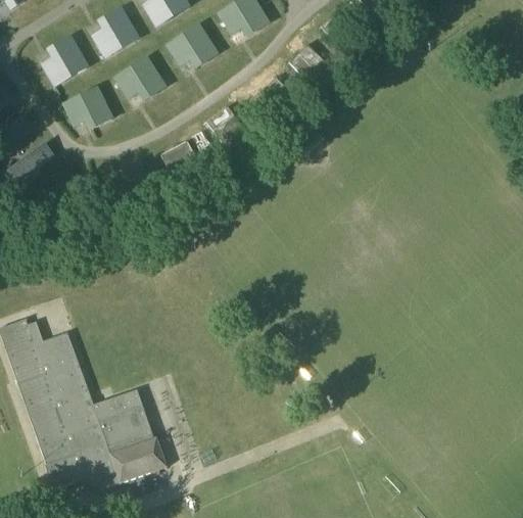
[(148,0),(143,3),(156,24),(188,4),(185,0),(148,0)]
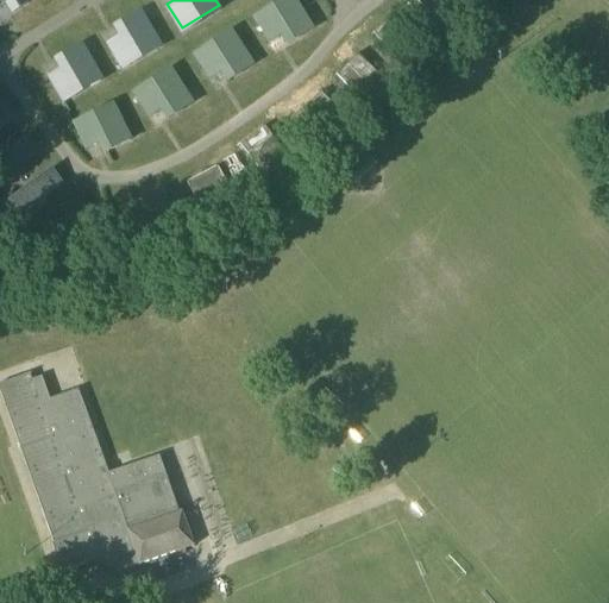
[(275,0),(255,13),(270,37),(282,30),(288,39),(313,25),(297,0),(275,0)]
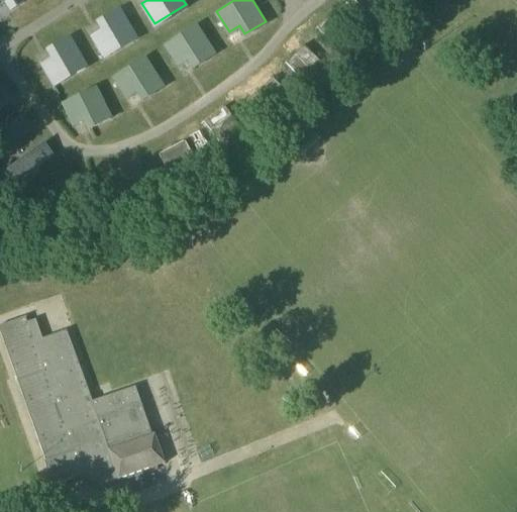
[(357,0),(374,17),(392,0),(357,0)]
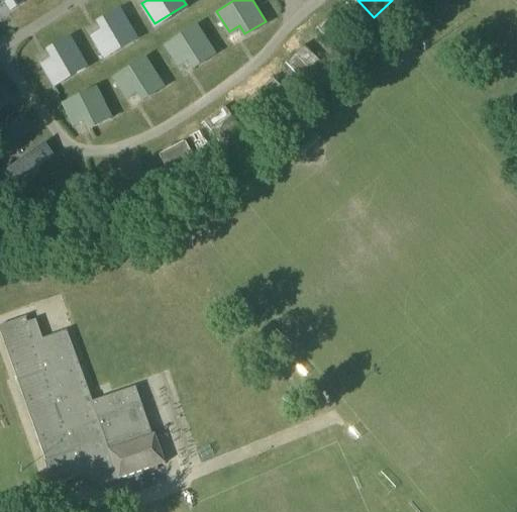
[(103,27),(92,33),(104,55),(136,36),(119,6),(98,19),(103,27)]
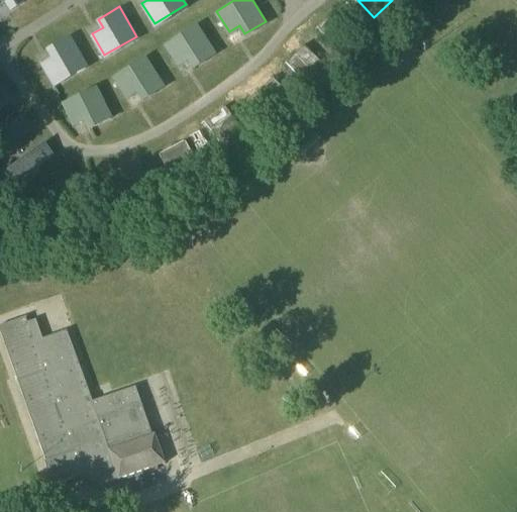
[(189,57),(194,65),(214,52),(196,22),(166,42),(179,63),(189,57)]
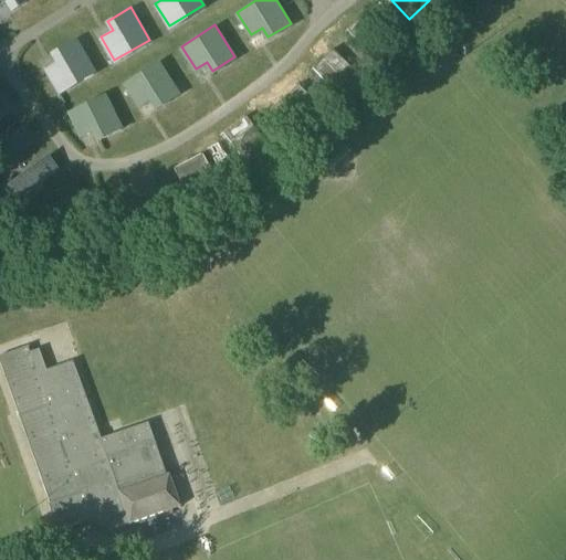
[(58,61),(46,67),(60,91),(94,71),(75,38),(52,51),(58,61)]
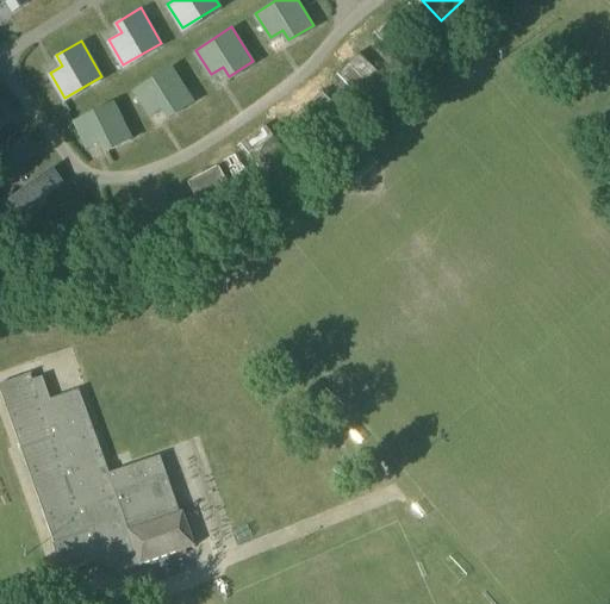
[(359,49),(336,70),(358,92),(379,70),(359,49)]
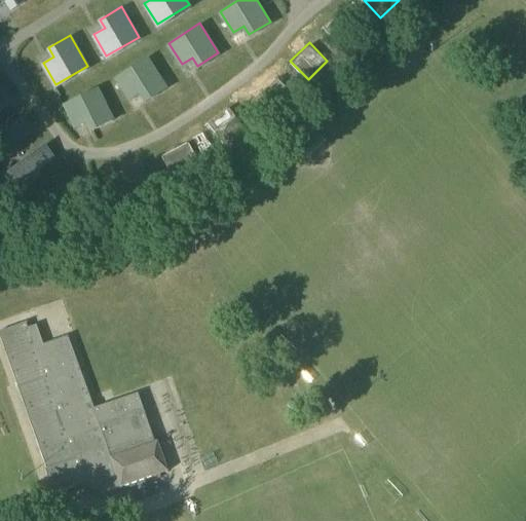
[(116,76),(129,97),(140,90),(145,99),(165,85),(147,56),(116,76)]
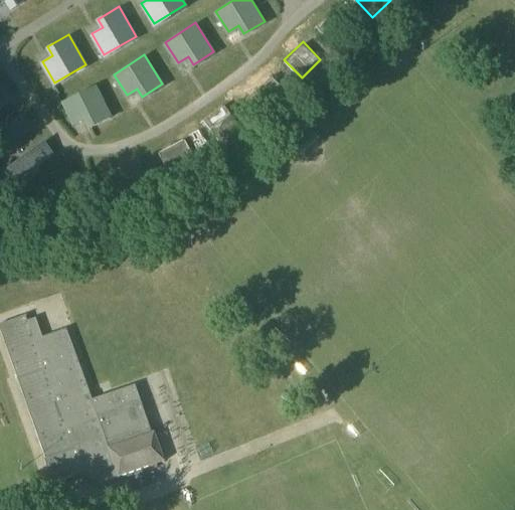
[(271,74),(243,101),(261,119),(288,93),(271,74)]
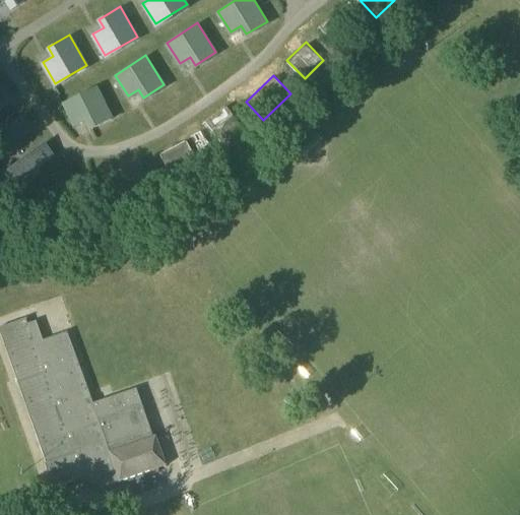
[(0,105),(12,97),(3,84),(0,85),(0,115),(1,115),(0,113),(0,105)]
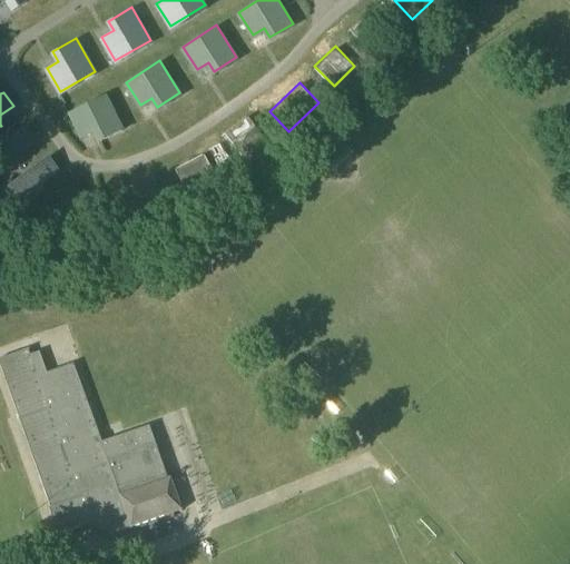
[(101,95),(68,117),(82,139),(94,132),(99,141),(123,127),(101,95)]
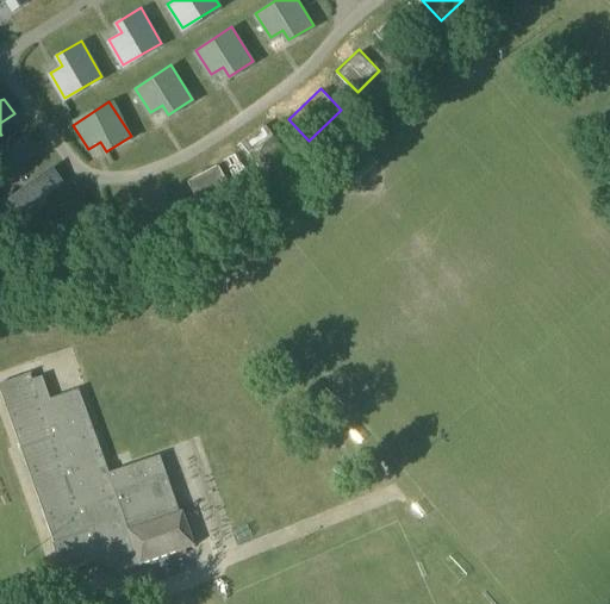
[(265,122),(241,141),(268,176),(292,159),(265,122)]
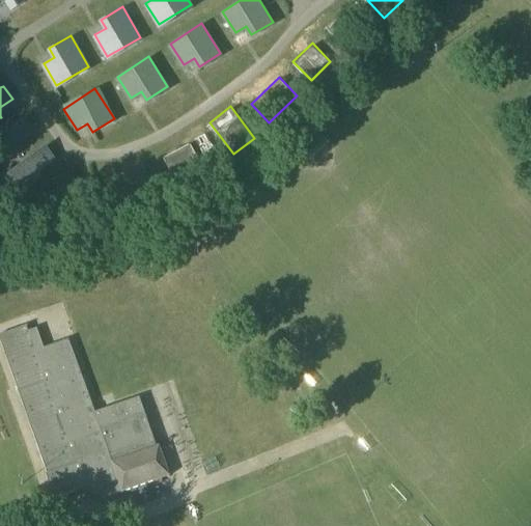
[(34,128),(24,113),(0,131),(0,158),(2,161),(21,145),(18,141),(34,128)]
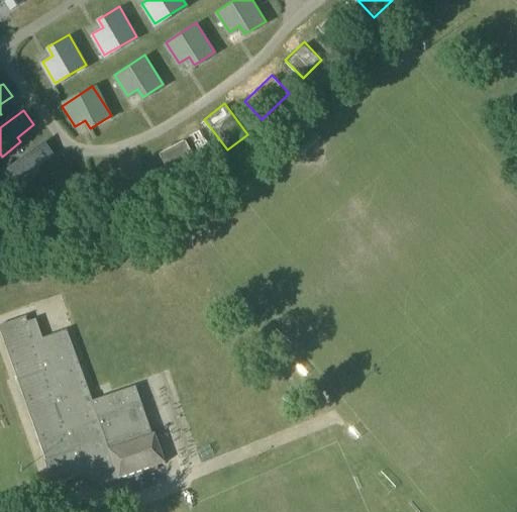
[(185,137),(159,151),(171,174),(197,160),(185,137)]
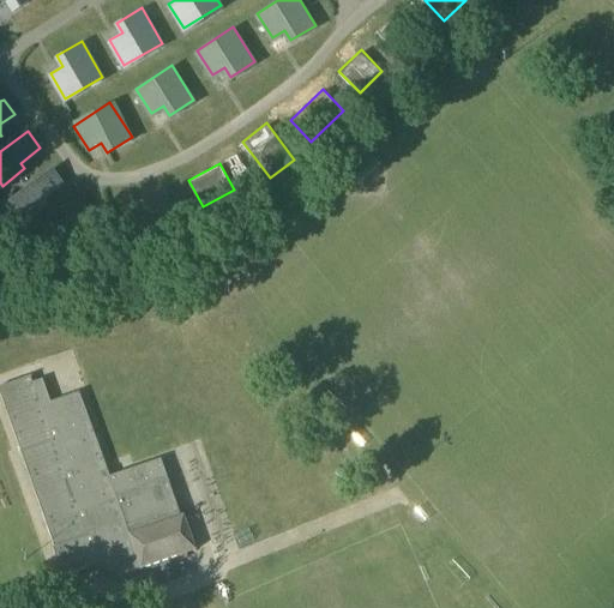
[(20,214),(46,194),(62,181),(53,167),(10,198),(20,214)]
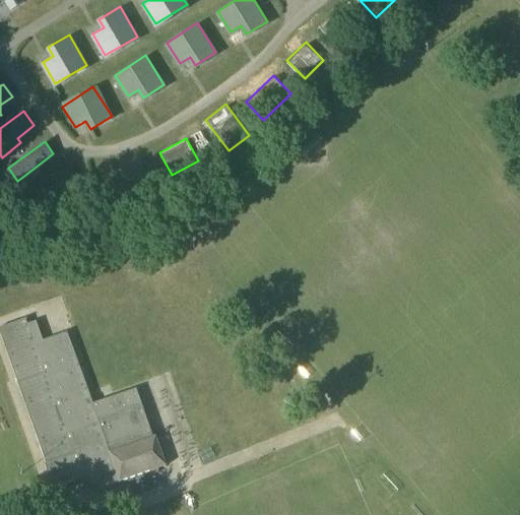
[(43,189),(57,215),(89,197),(77,174),(67,180),(65,177),(43,189)]
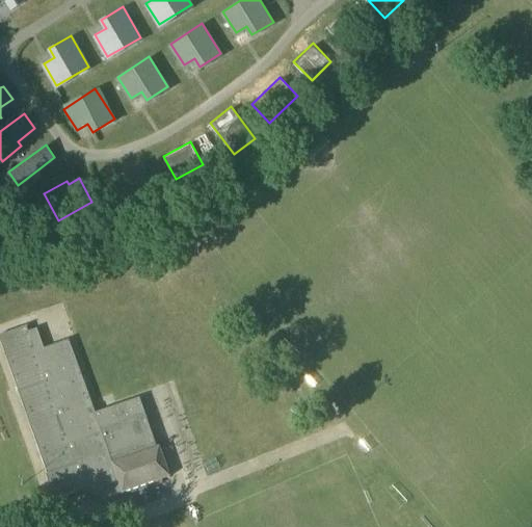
[(95,410),(94,405),(69,337),(44,346),(36,326),(29,330),(27,322),(0,332),(0,340),(47,472),(54,496),(89,483),(95,499),(122,490),(170,473),(159,443),(156,443),(139,394),(95,410)]
